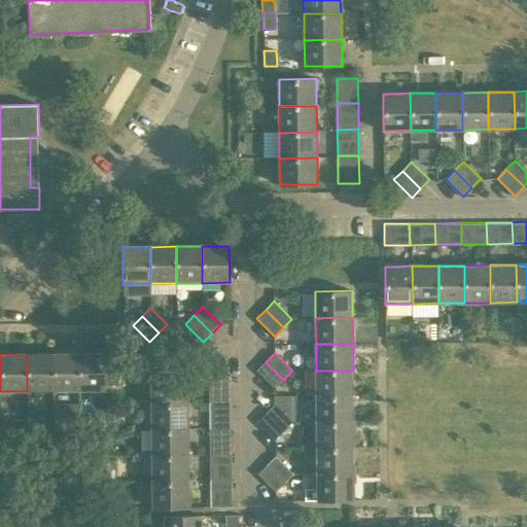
[(27,355),(27,391),(53,391),(53,354),(27,355)]
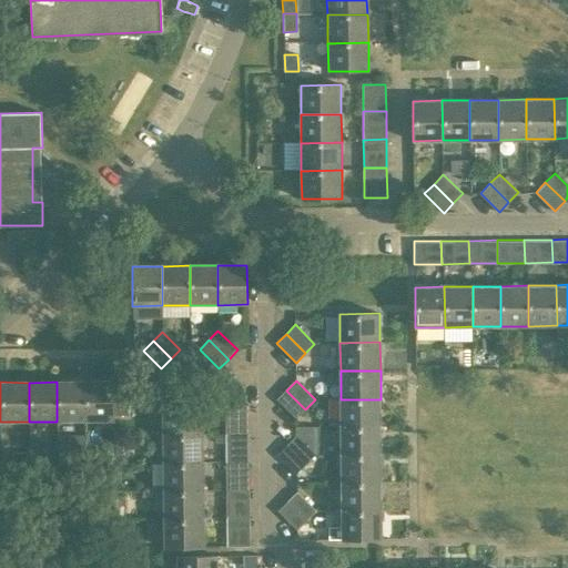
[(57,382),(57,422),(85,422),(84,382),(57,382)]
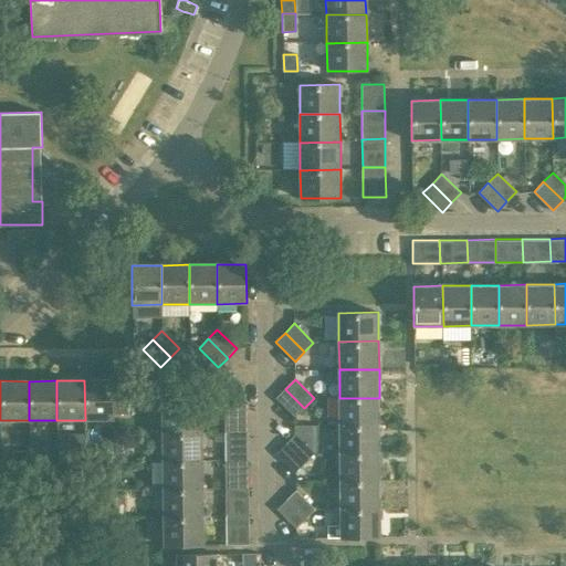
[(113,380),(84,380),(85,420),(114,419),(113,380)]
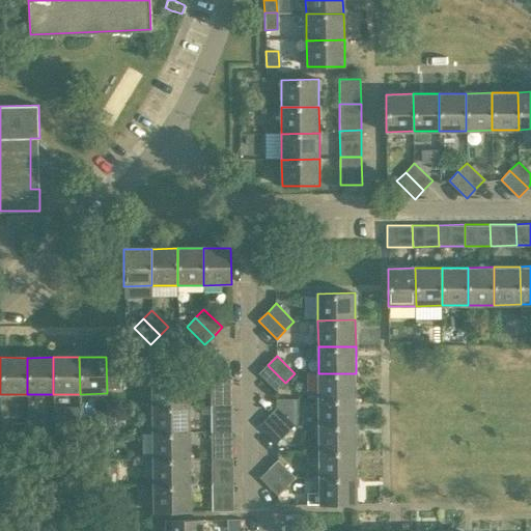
[(277,391),(285,383),(268,365),(259,374),(277,391)]
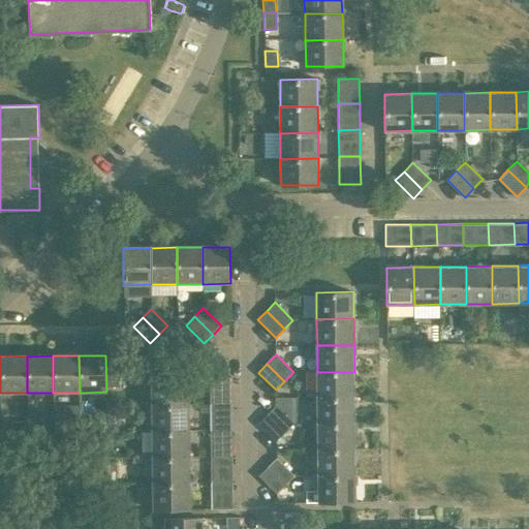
[(317,398),(355,397),(354,372),(317,372),(317,398)]
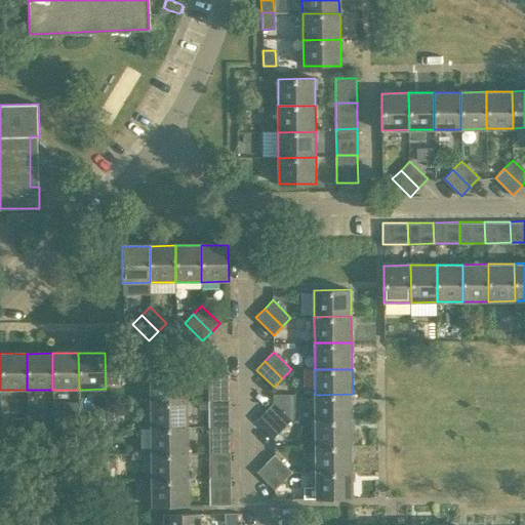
[(208,375),(208,401),(230,401),(230,374),(208,375)]
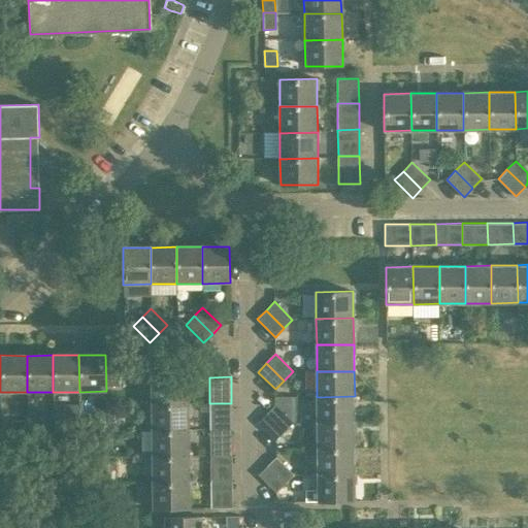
[(151,377),(151,404),(189,404),(189,377),(151,377)]
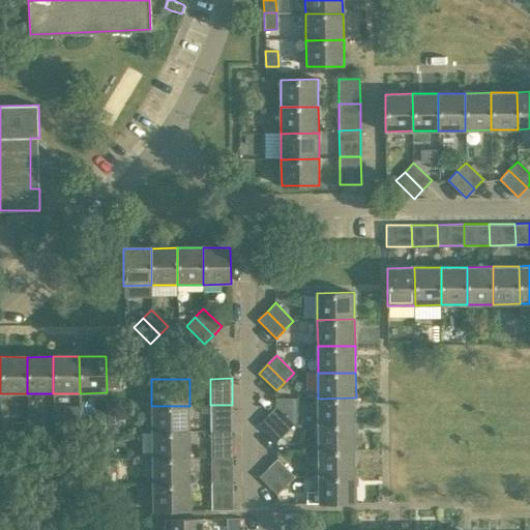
[(319,423),(357,423),(356,398),(318,399),(319,423)]
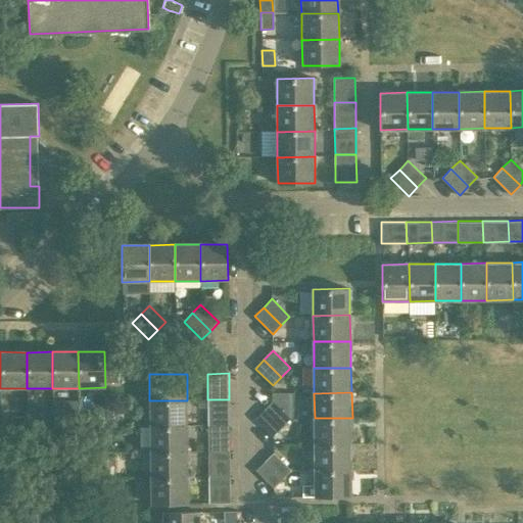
[(229,426),(229,399),(207,399),(208,426),(229,426)]
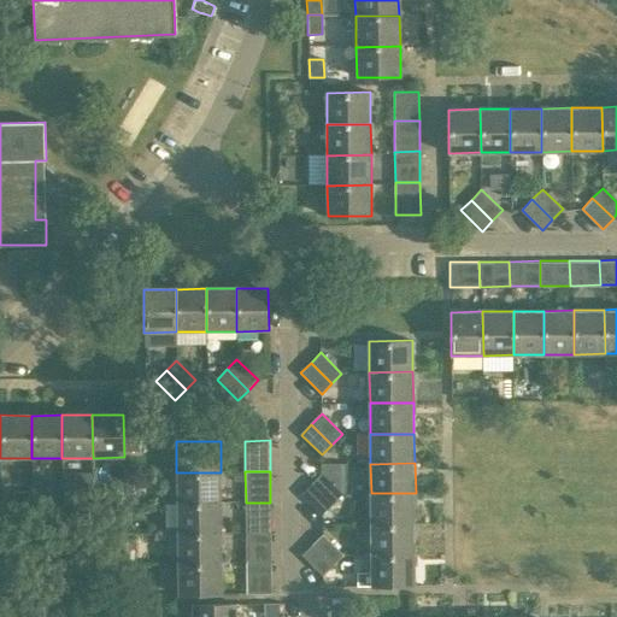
[(218,503),(221,503),(221,472),(176,472),(177,503),(218,503)]
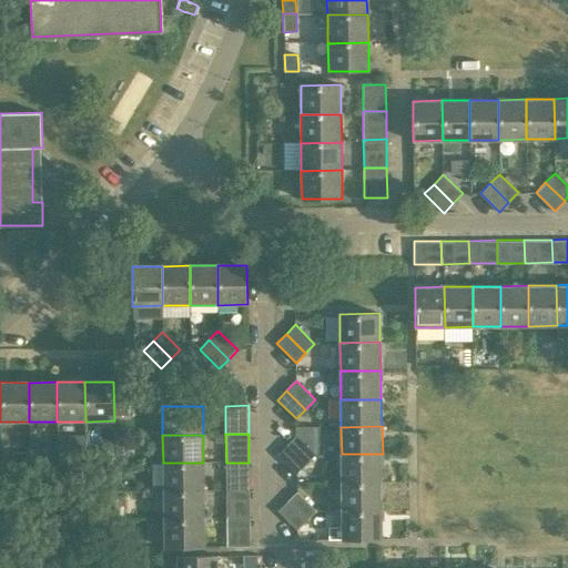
[(296,437),(287,446),(306,466),(316,456),(296,437)]
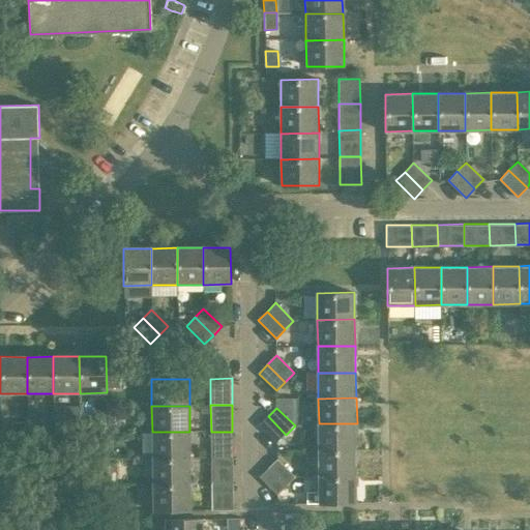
[(277,443),(286,435),(268,416),(259,425),(277,443)]
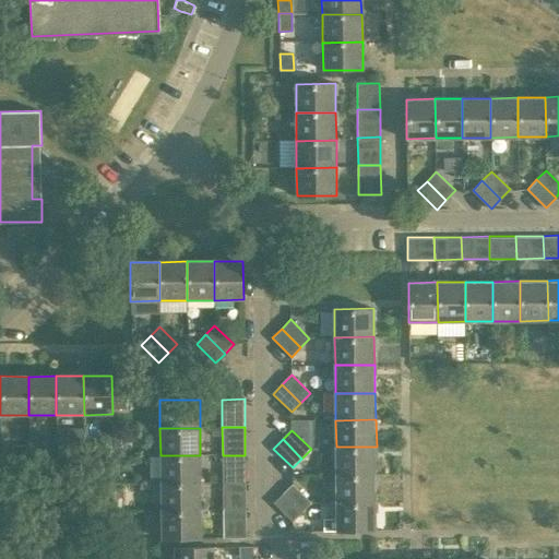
[(68,459),(84,459),(84,444),(67,444),(68,459)]
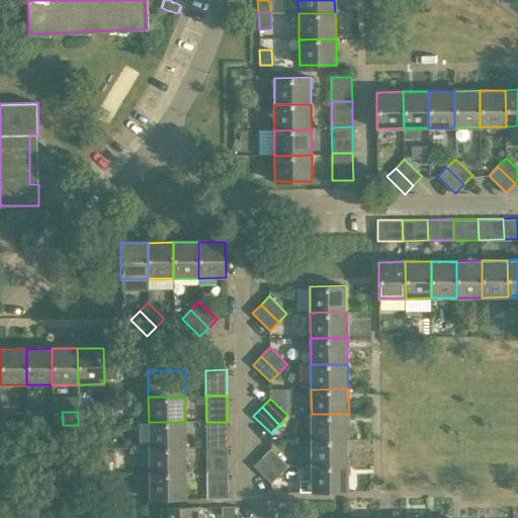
[(93,412),(78,412),(78,425),(93,425),(93,412)]
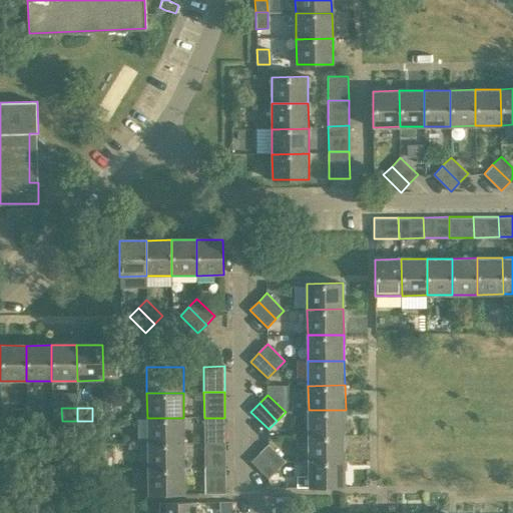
[(11,421),(26,421),(26,409),(11,409),(11,421)]
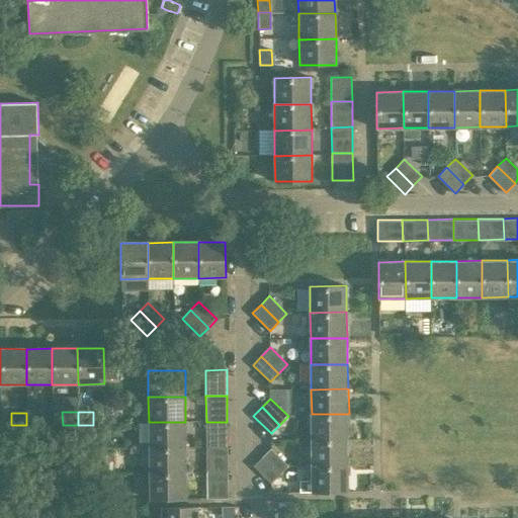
[(41,413),(26,413),(26,425),(41,425),(41,413)]
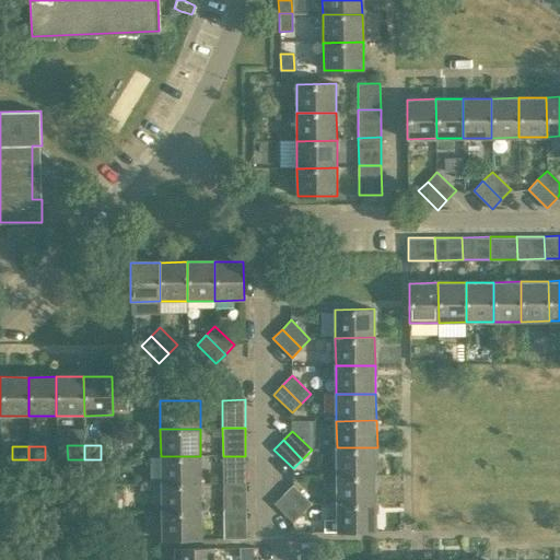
[(374,456),(377,456),(377,447),(337,447),(337,456),(334,456),(334,476),(374,475),(374,456)]
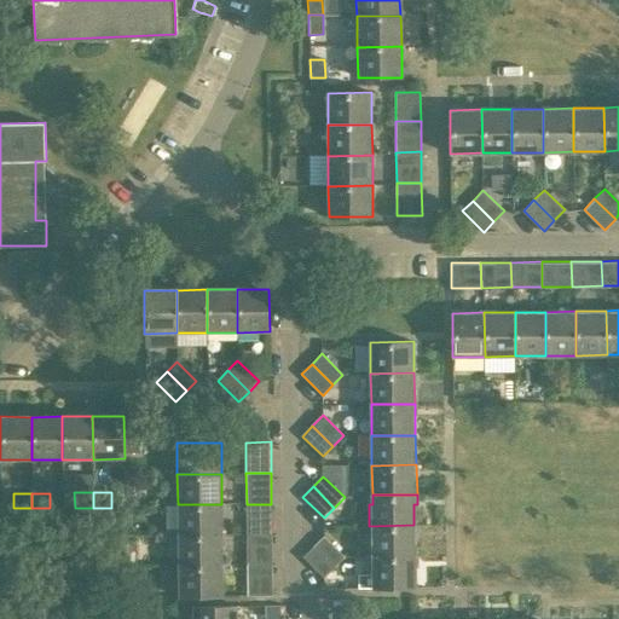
[(175,534),(220,534),(219,504),(178,504),(175,504),(175,534)]
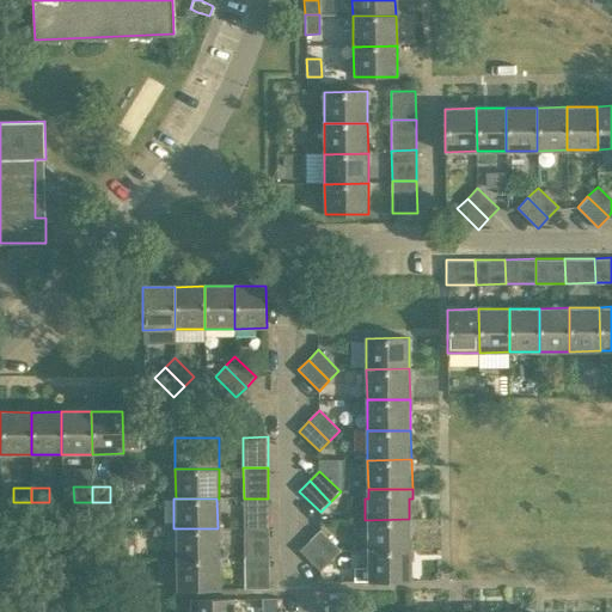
[(268,528),(268,499),(244,499),(244,528),(268,528)]
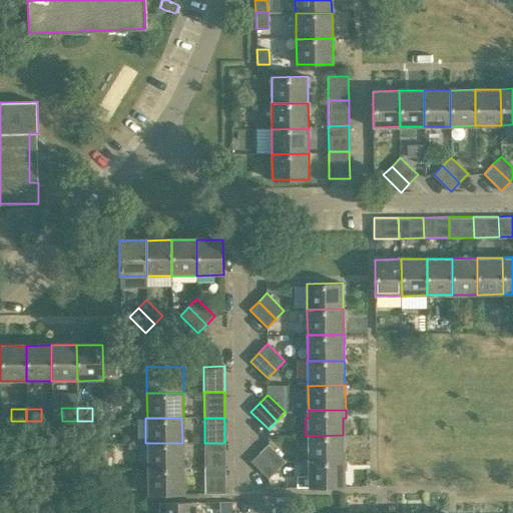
[(307,461),(343,461),(343,435),(306,436),(307,461)]
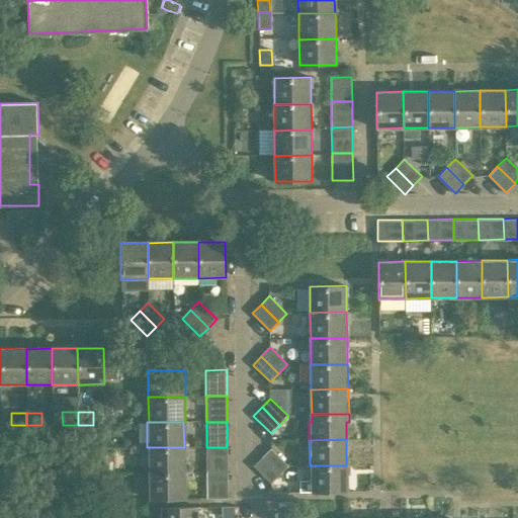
[(148,472),(184,472),(184,447),(147,447),(148,472)]
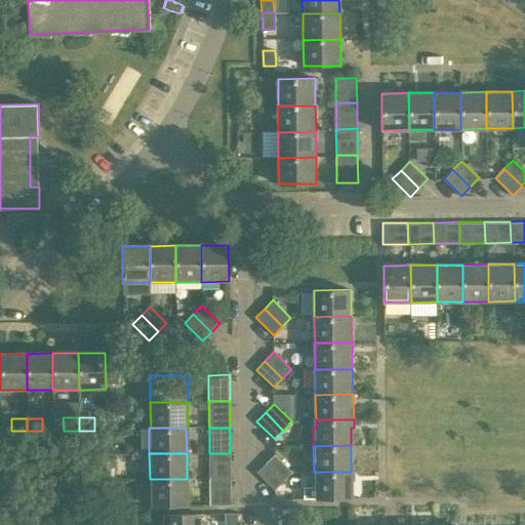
[(230,479),(230,453),(209,453),(209,479),(230,479)]
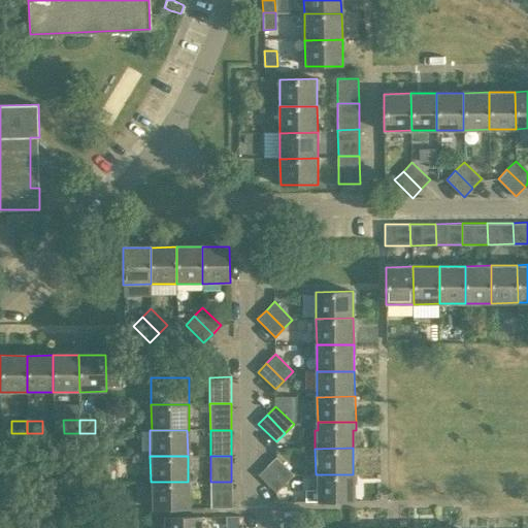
[(276,458),(268,466),(286,484),(294,475),(276,458)]
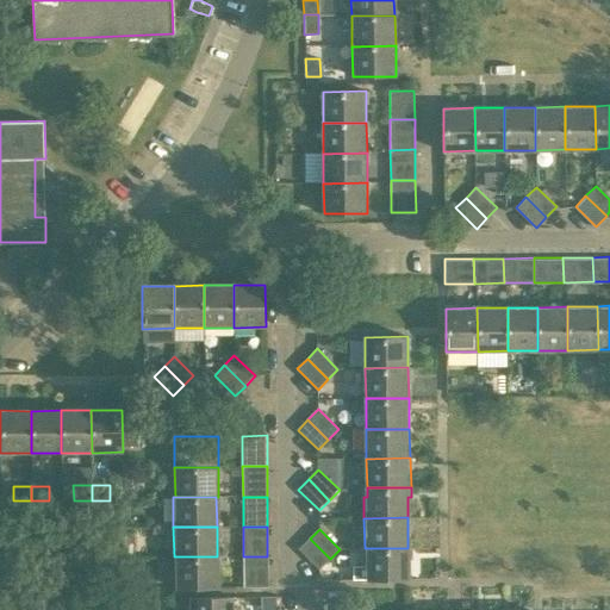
[(321,570),(330,559),(310,539),(299,549),(321,570)]
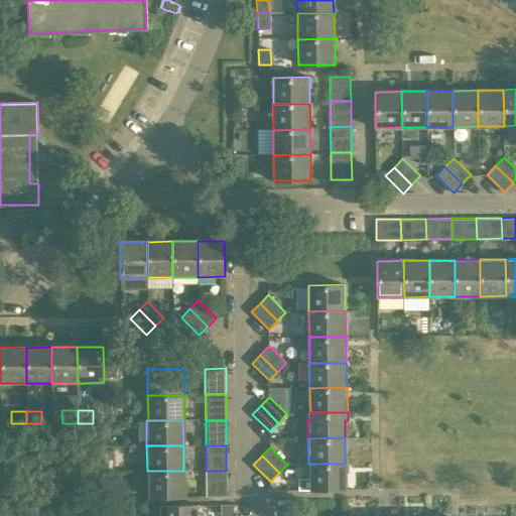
[(346,489),(345,464),(308,464),(308,490),(346,489)]
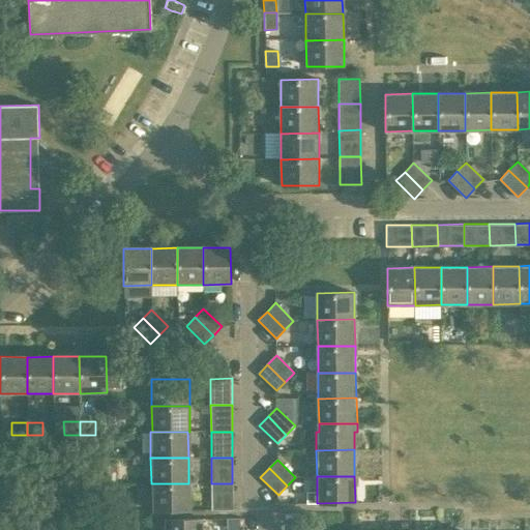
[(188,511),(188,483),(151,483),(151,511),(188,511)]
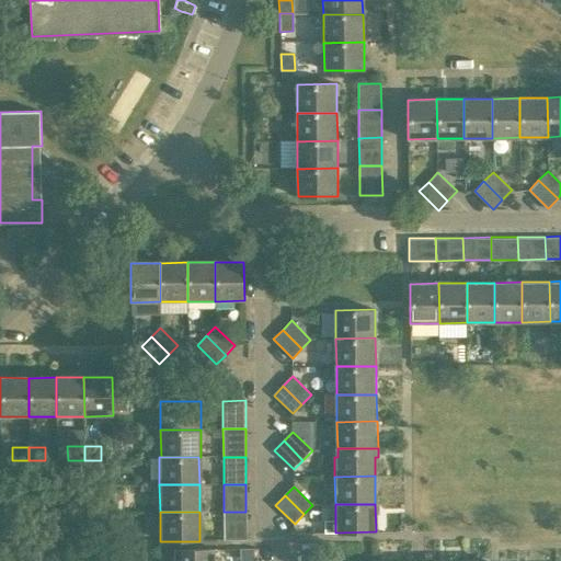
[(247,541),(245,512),(224,512),(224,541),(247,541)]
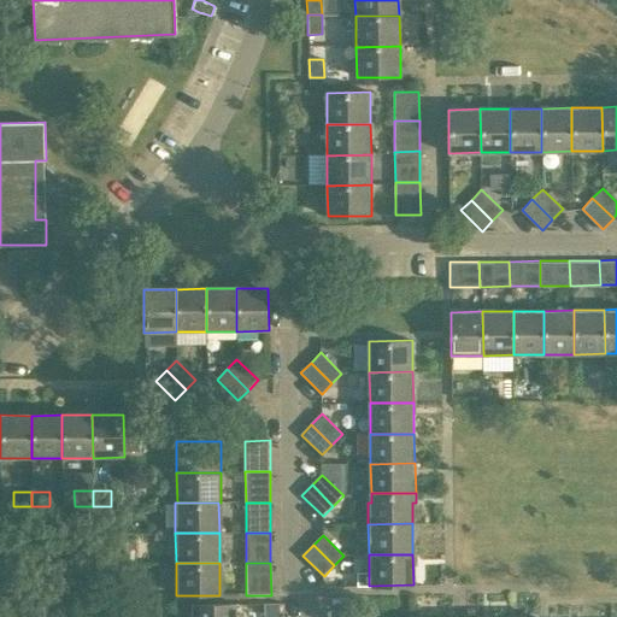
[(191,604),(191,616),(234,616),(234,604),(191,604)]
